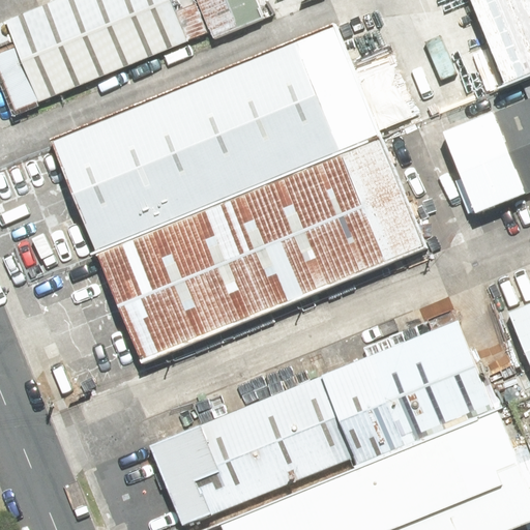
[(190,42),(173,0),(63,0),(5,24),(38,104),(190,42)]
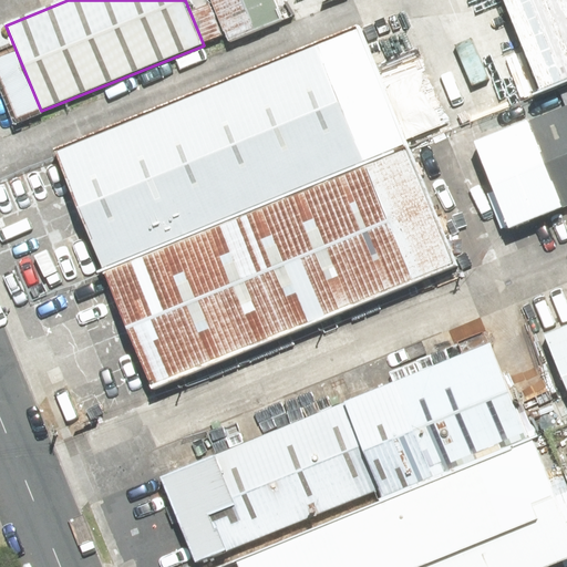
[(285,21),(276,0),(210,0),(229,43),(285,21)]
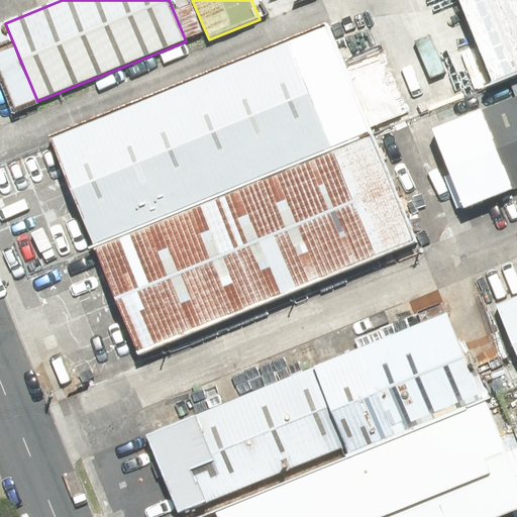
[(516,75),(516,0),(459,0),(495,84),(516,75)]
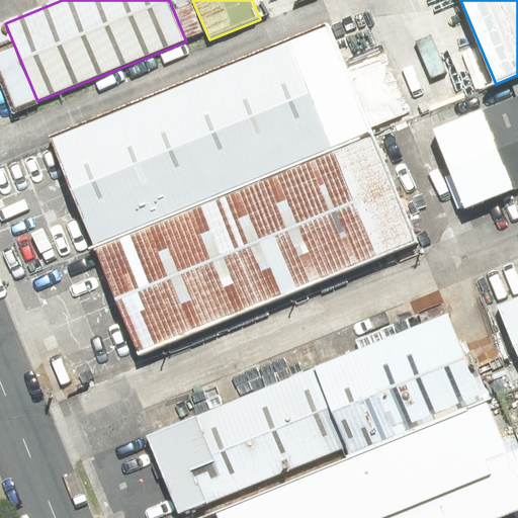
[(371,136),(326,24),(51,135),(95,247),(371,136)]
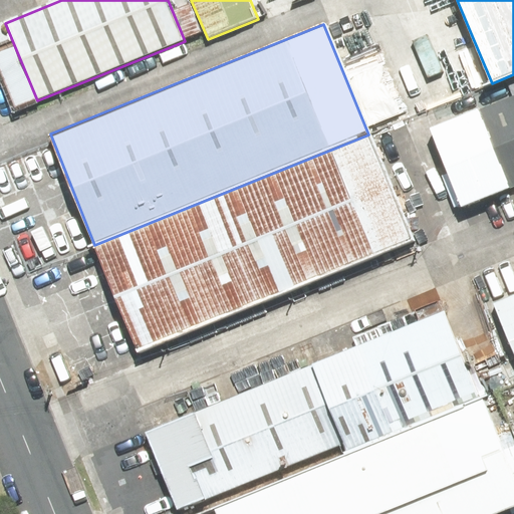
[(513,96),(432,130),(464,208),(513,187),(513,96)]
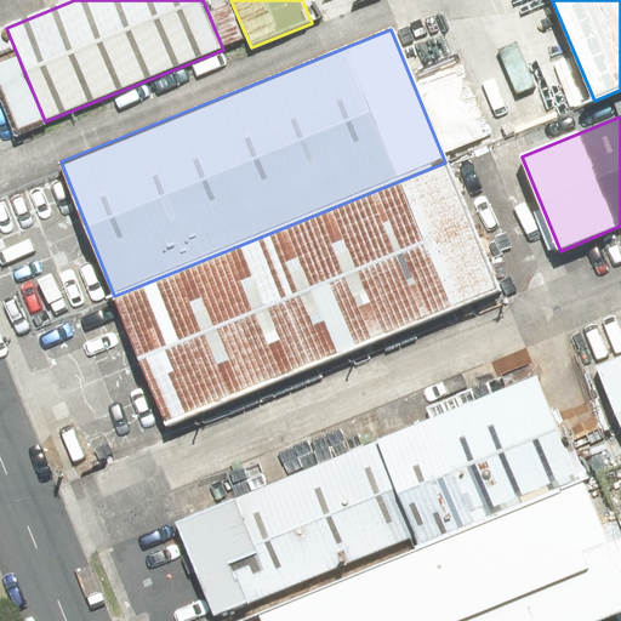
[(445,163),(114,296),(166,425),(497,291),(445,163)]
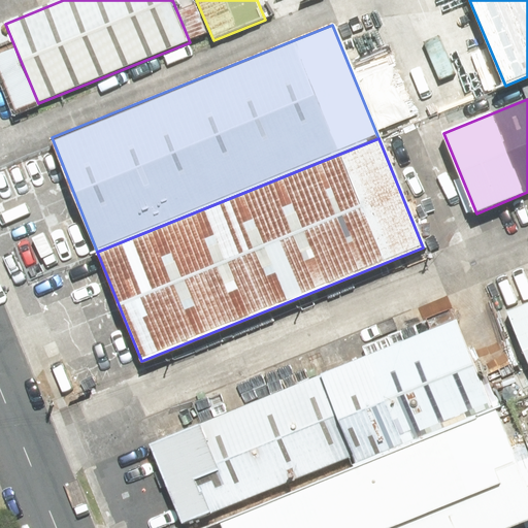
[(527,304),(510,311),(527,356),(527,304)]
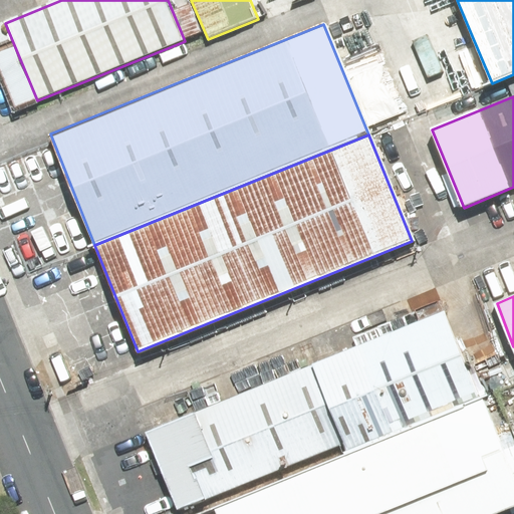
[(349,455),(485,400),(450,311),(146,434),(178,512),(345,444),(349,455)]
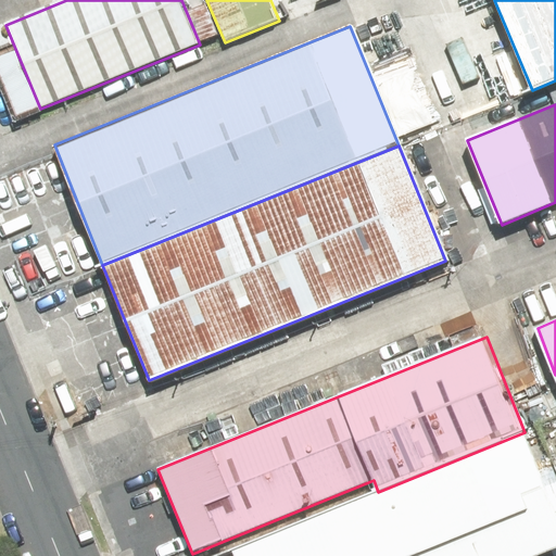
[(542,555),(555,551),(555,509),(525,432),(378,492),(230,551),(231,555),(542,555)]
